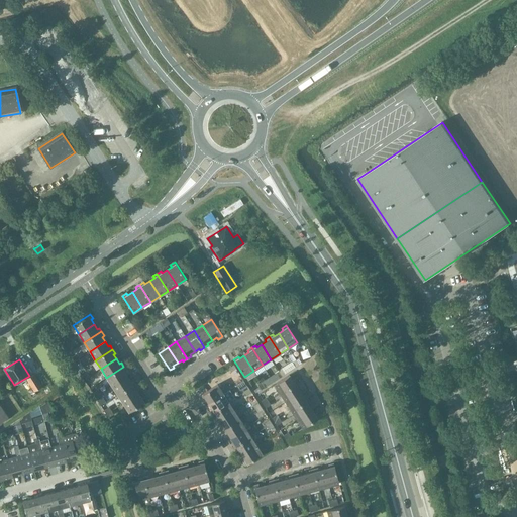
[(292,362),(286,365),(290,371),(295,368),(292,363),(292,362)]
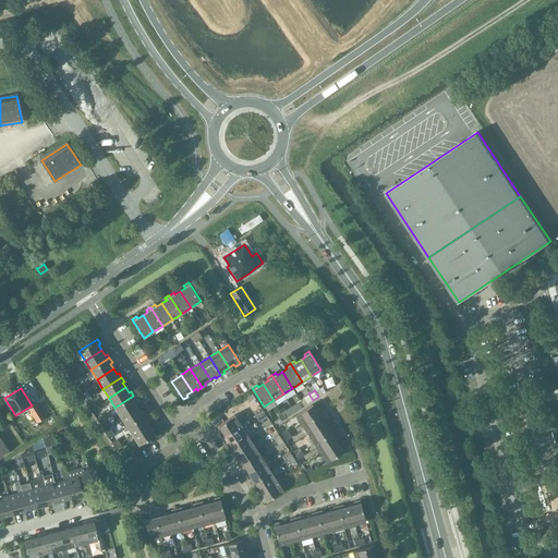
[(121,416),(137,407),(134,401),(136,400),(133,396),(114,408),(121,416)]
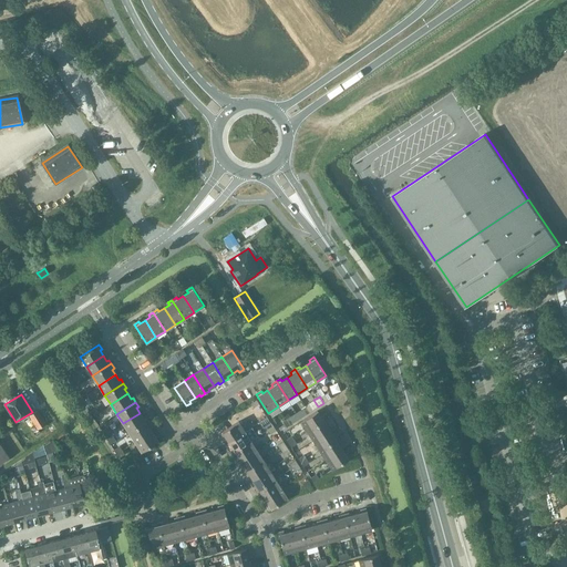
[(38,429),(47,424),(38,411),(30,415),(33,422),(38,429)]
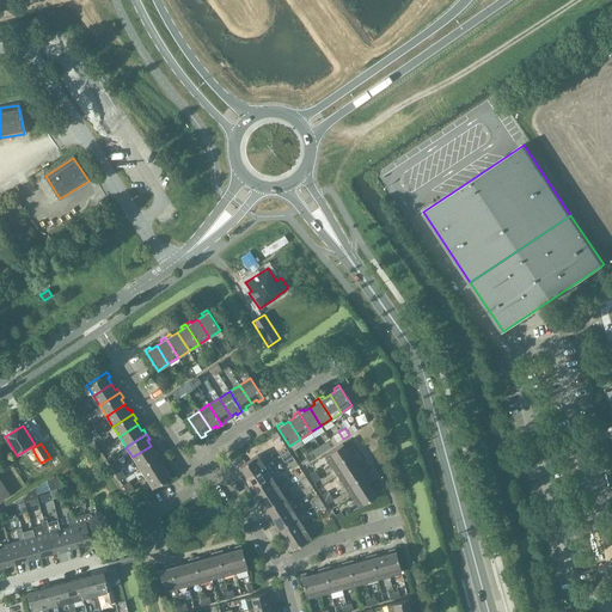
[(331,466),(352,453),(349,448),(347,450),(343,445),(325,456),(331,466)]
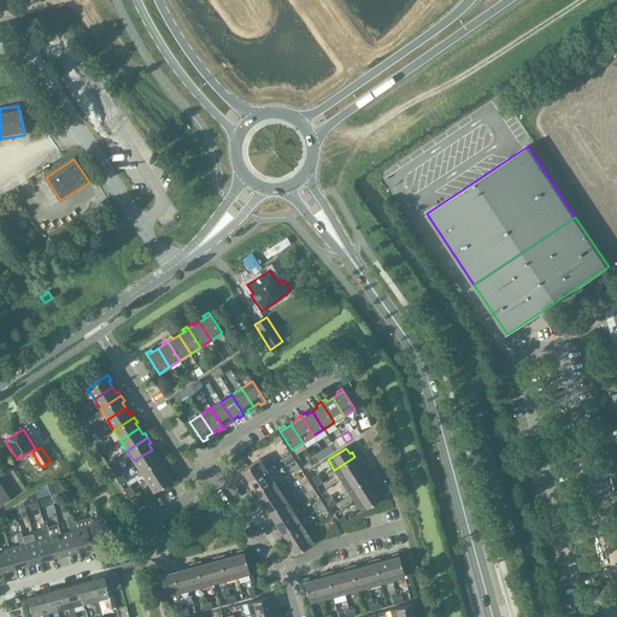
[(140,471),(160,458),(158,453),(156,454),(152,450),(134,460),(140,471)]
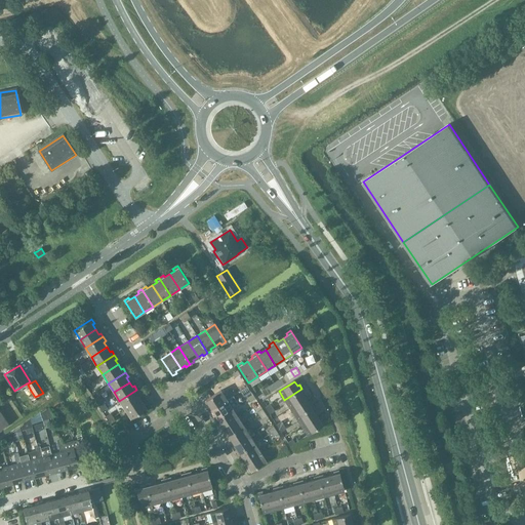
[(284,400),(290,409),(306,399),(303,394),(305,393),(301,389),(284,400)]
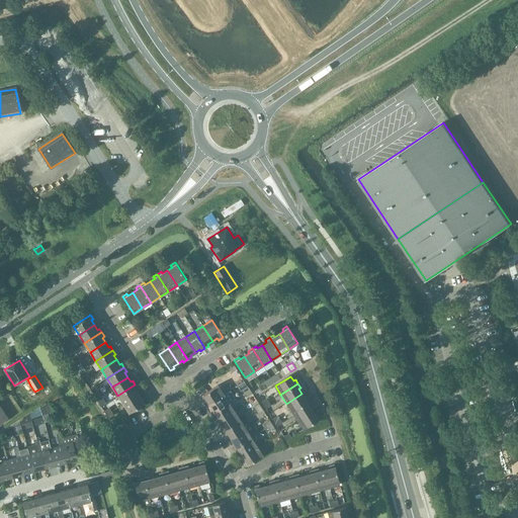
[(123,404),(139,395),(136,390),(138,389),(135,384),(117,396),(123,404)]
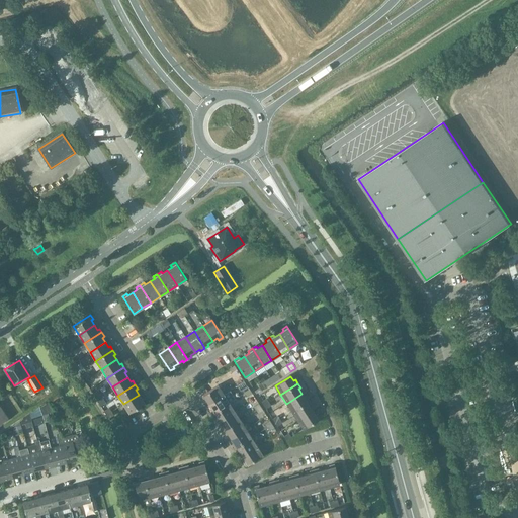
[(208,404),(224,395),(218,385),(200,397),(203,401),(205,400),(208,404)]
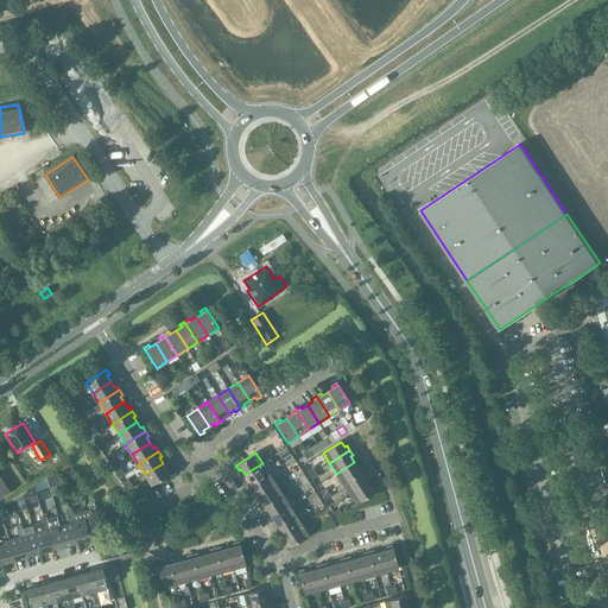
[(67,461),(56,469),(59,473),(70,466),(67,461)]
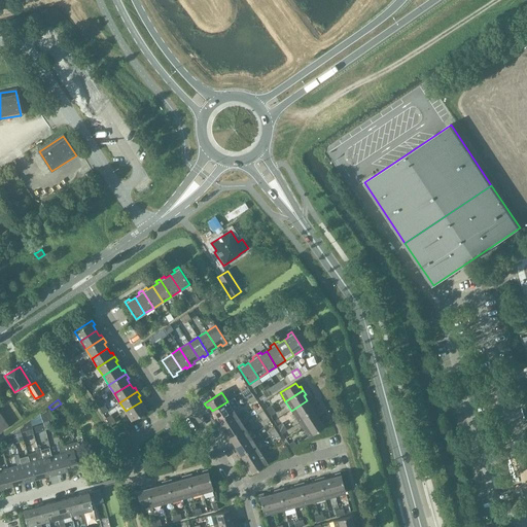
[(291,411),(296,419),(314,408),(312,403),(310,406),(307,400),(291,411)]
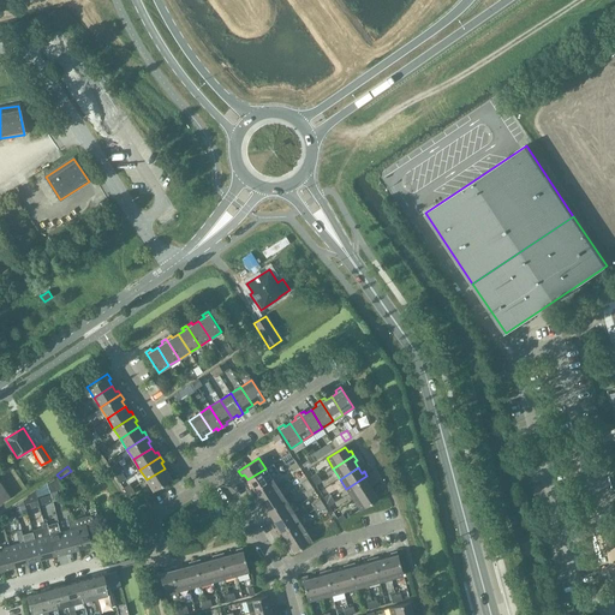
[(165,469),(147,479),(154,490),(173,477),(171,472),(168,473),(165,469)]
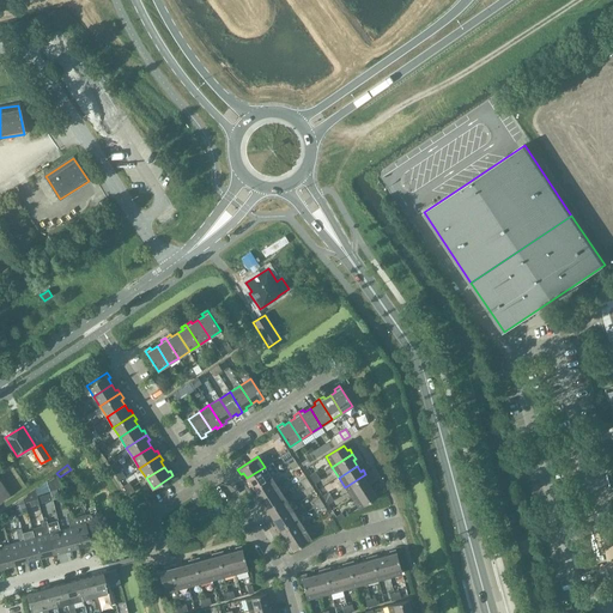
[(265,467),(247,478),(250,484),(248,485),(252,490),(272,477),(265,467)]
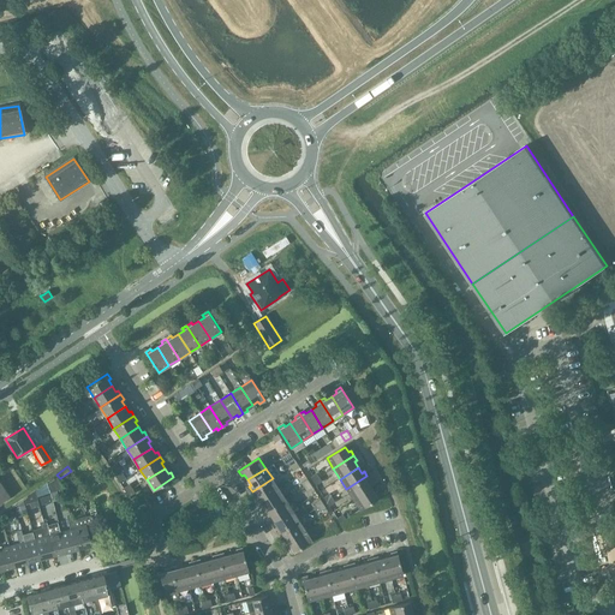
[(346,489),(353,500),(371,488),(368,482),(370,481),(366,476),(346,489)]
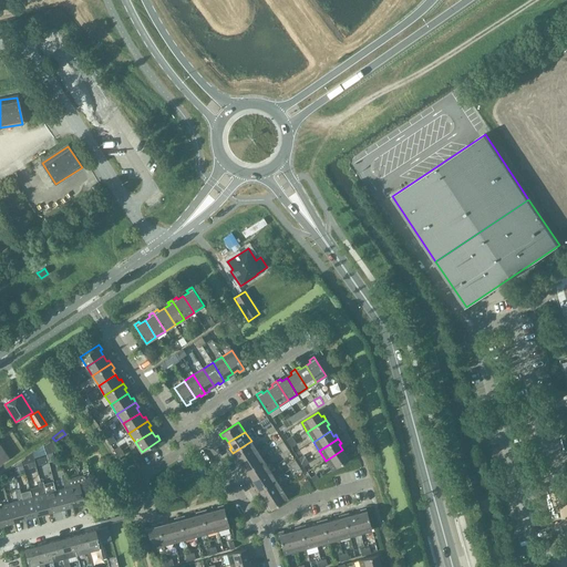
[(53,440),(43,446),(45,454),(57,451),(53,440)]
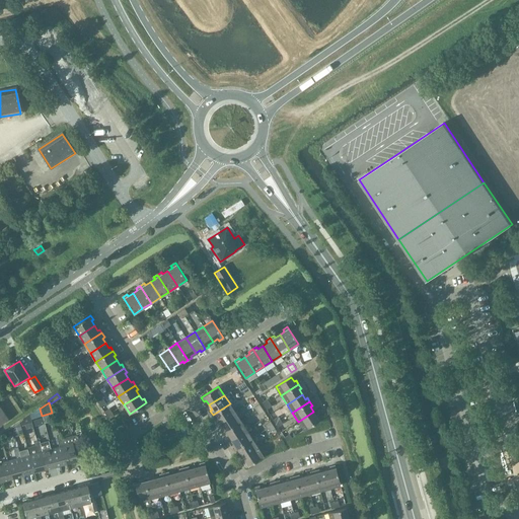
[(220,423),(235,413),(230,403),(213,415),(215,419),(217,418),(220,423)]
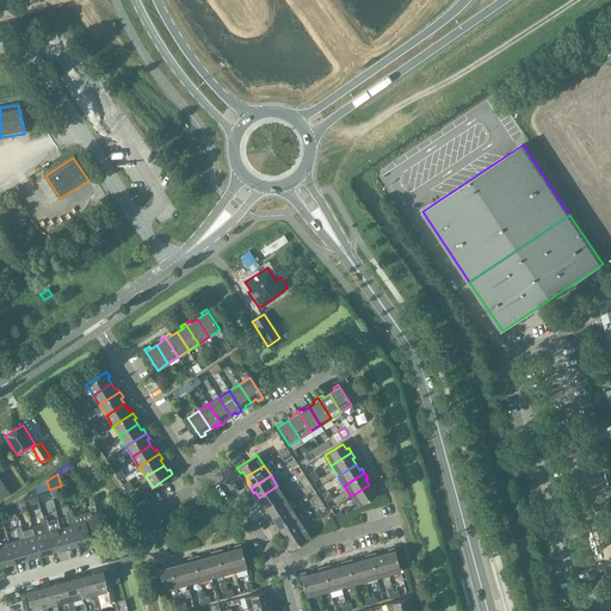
[(47,481),(35,488),(37,493),(49,489),(47,481)]
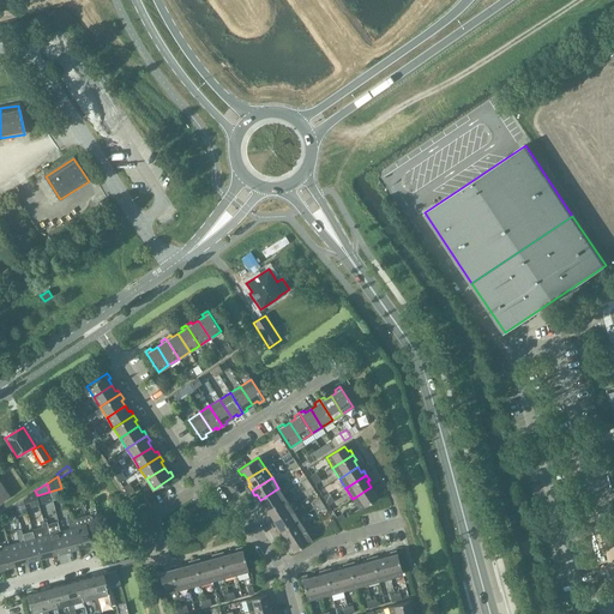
[(371,487),(353,499),(359,510),(379,497),(377,492),(374,493),(371,487)]
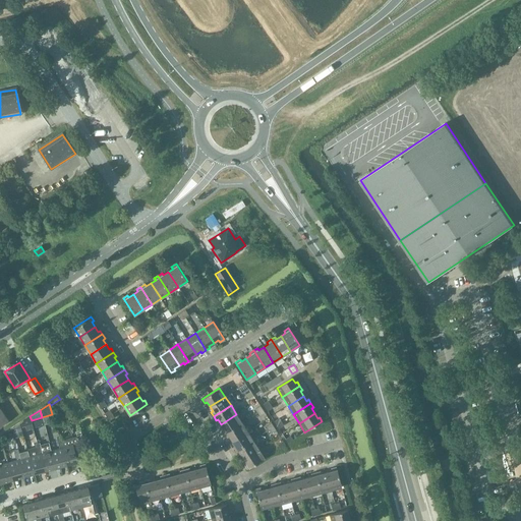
[(225,433),(242,422),(236,414),(221,424),(224,428),(222,429),(225,433)]
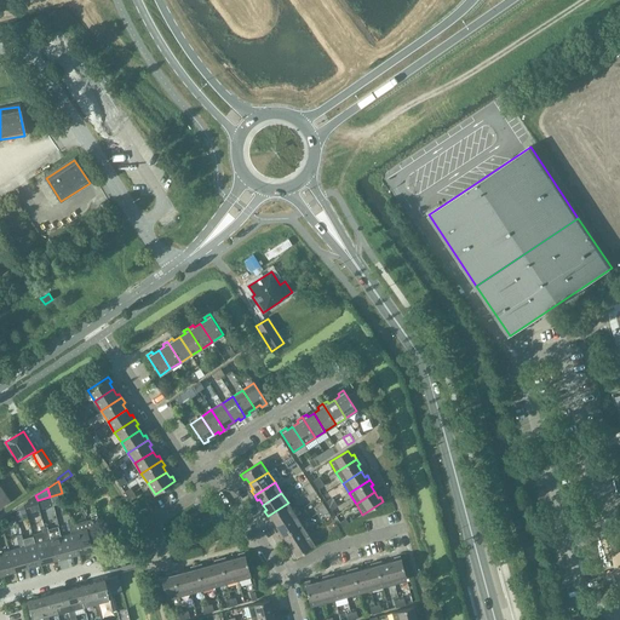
[(35,495),(28,501),(29,507),(38,505),(35,495)]
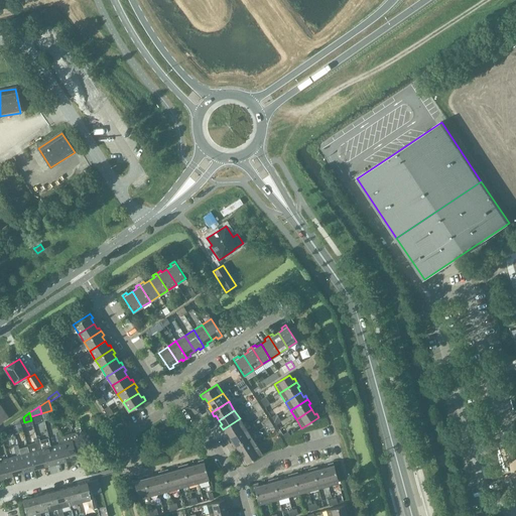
[(245,427),(240,418),(223,429),(225,433),(227,432),(230,437),(245,427)]
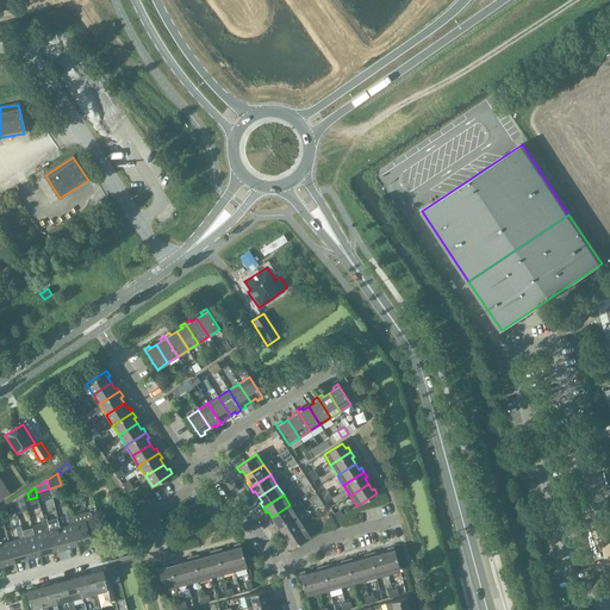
[(23,497),(16,502),(18,514),(27,510),(23,497)]
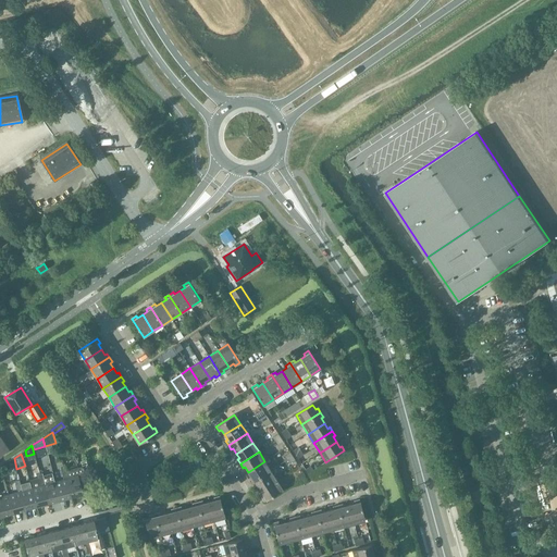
[(271,471),(264,461),(248,472),(251,477),(249,479),(252,483),(271,471)]
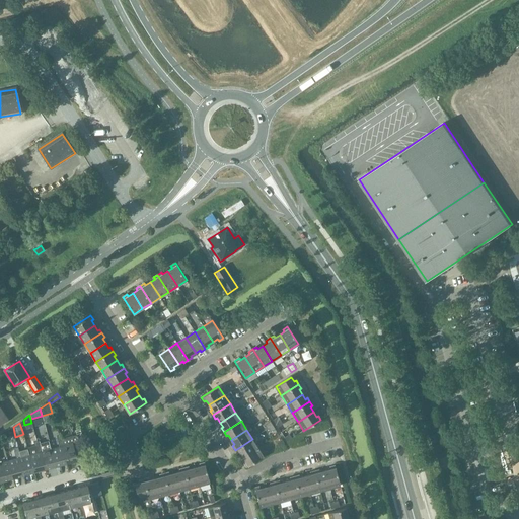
[(62,441),(58,442),(59,447),(61,446),(66,463),(77,460),(74,450),(80,449),(76,435),(62,439),(62,441)]
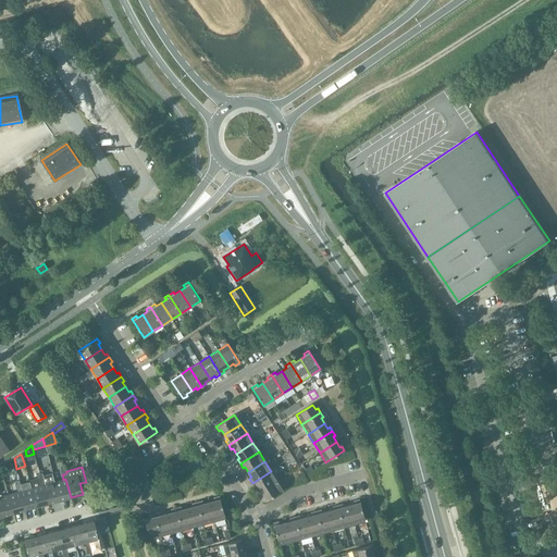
[(271,471),(252,483),(255,487),(257,485),(260,491),(276,480),(271,471)]
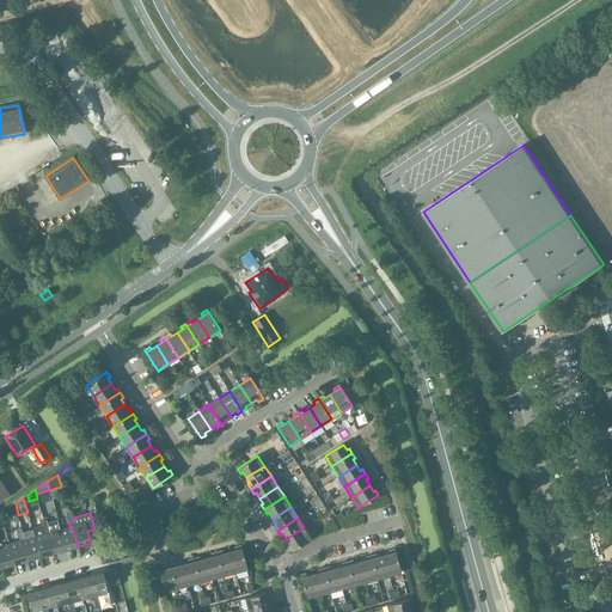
[(60,530),(59,531),(56,524),(48,526),(43,528),(44,534),(47,533),(53,554),(66,550),(60,530)]
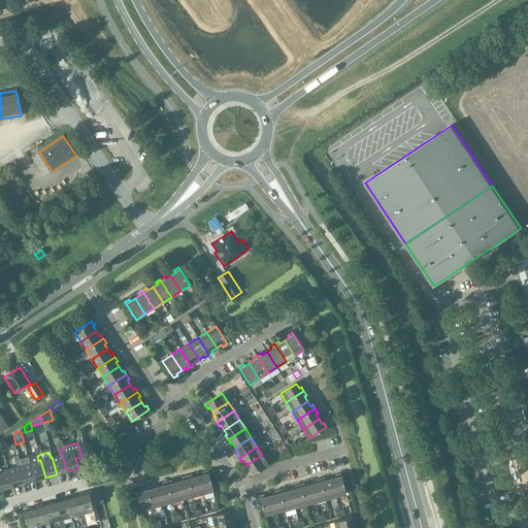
[(30,463),(34,481),(45,477),(40,460),(38,461),(37,456),(36,454),(28,456),(30,463)]
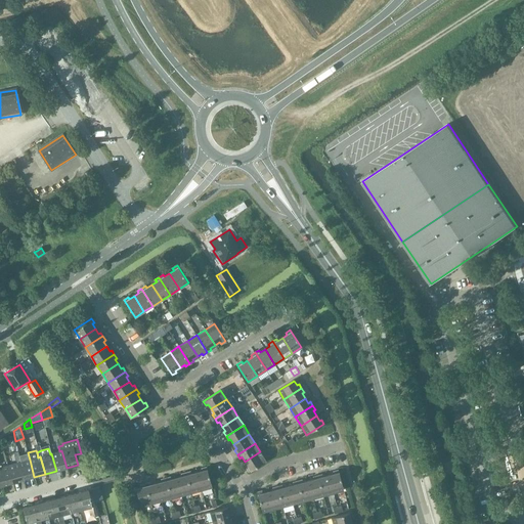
[(59,451),(51,453),(56,471),(67,468),(61,450),(59,451)]
